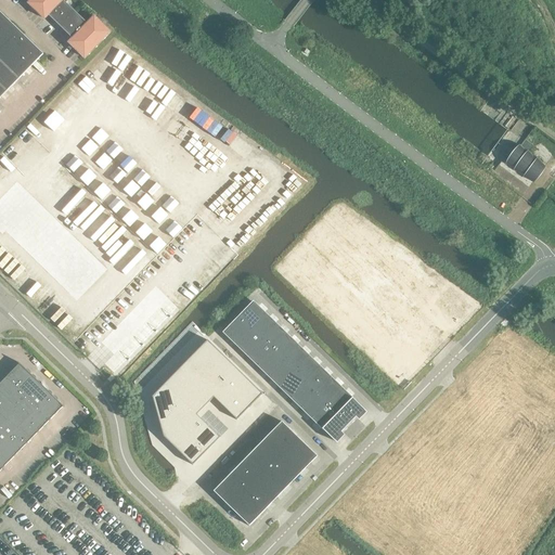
[(31,0),(28,3),(44,20),(48,15),(73,39),(68,43),(85,59),(111,33),(94,17),(88,24),(63,0),(31,0)]
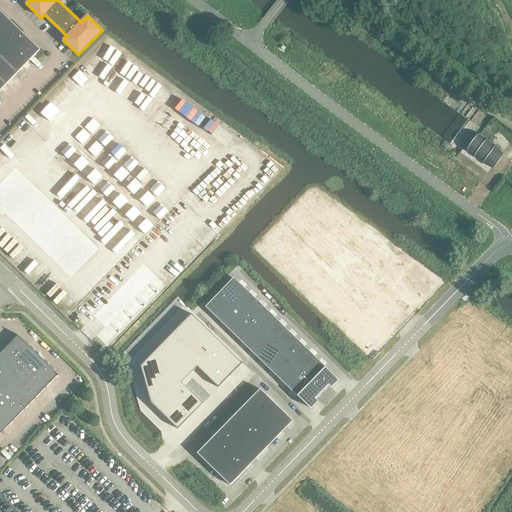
[(0,11),(0,91),(40,50),(0,11)]
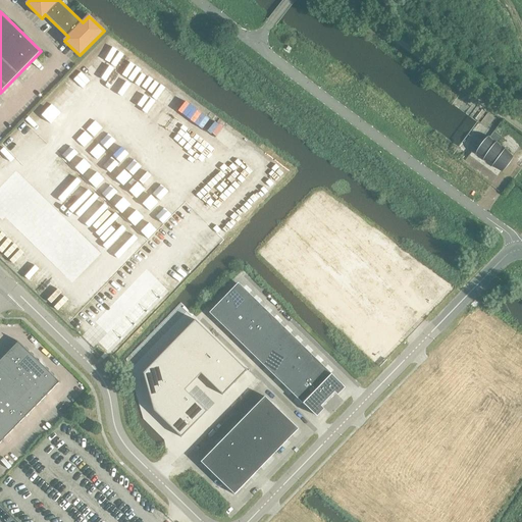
[(107,65),(117,54),(109,46),(98,57),(107,65)]
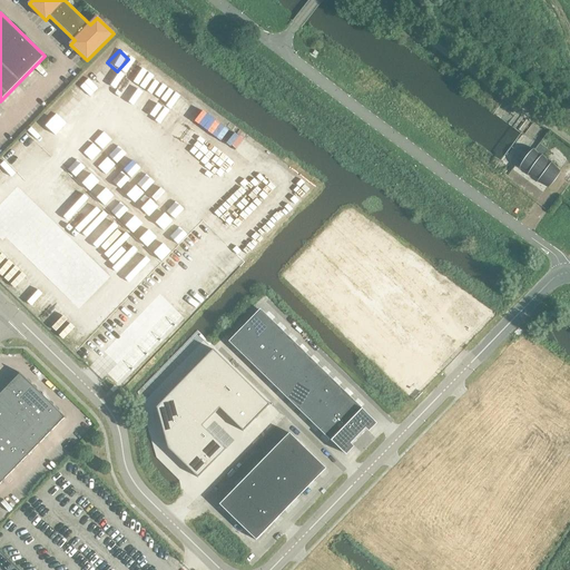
[(139,92),(147,85),(137,76),(130,84),(139,92)]
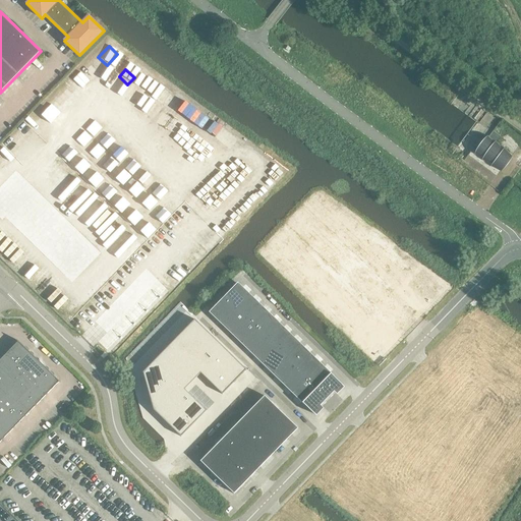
[(108,101),(116,97),(111,87),(103,92),(108,101)]
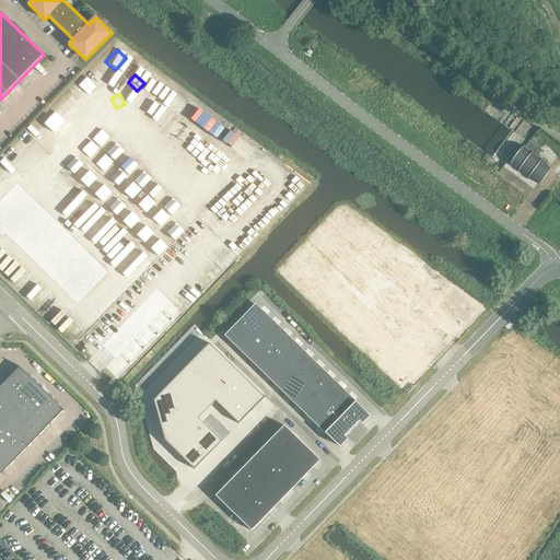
[(536,185),(550,166),(525,148),(522,152),(514,162),(512,166),(520,173),(536,185)]
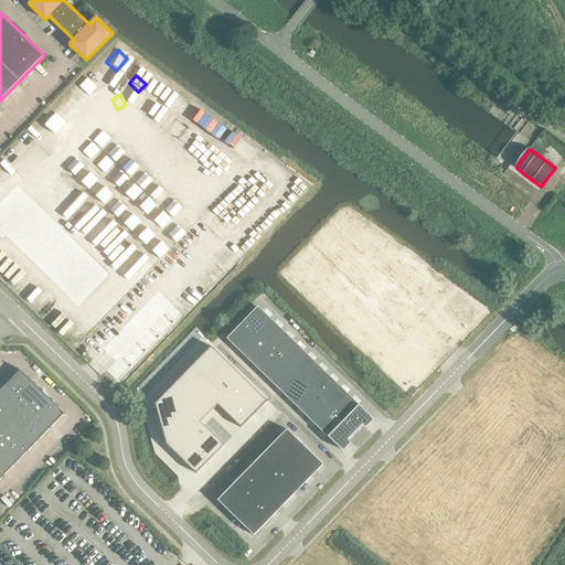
[(373,223),(359,237),(379,256),(392,242),(373,223)]
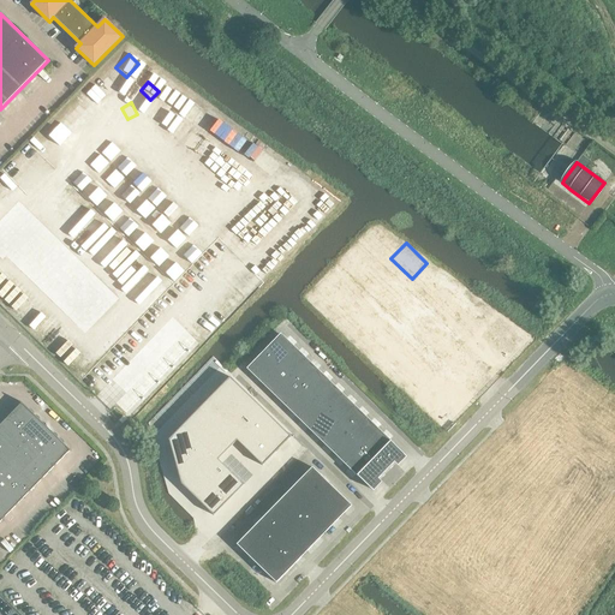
[(368,260),(316,309),(358,347),(422,288),(368,260)]
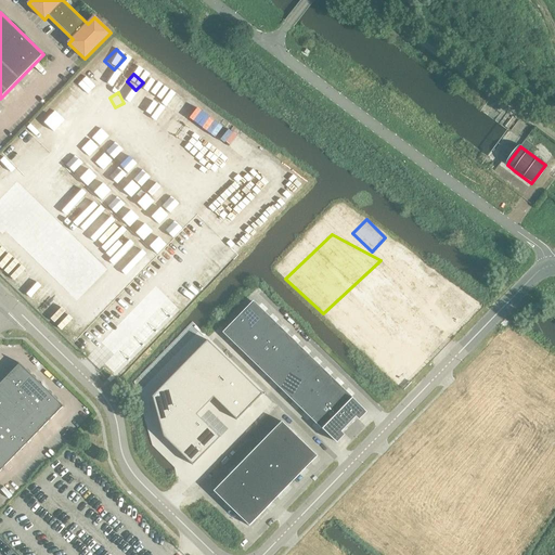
[(412,246),(407,250),(394,236),(386,243),(412,272),(424,260),(412,246)]
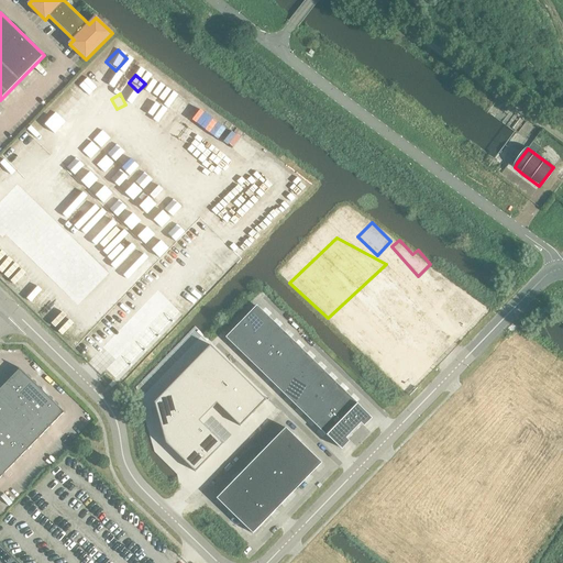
[(432,290),(445,278),(440,273),(427,285),(432,290)]
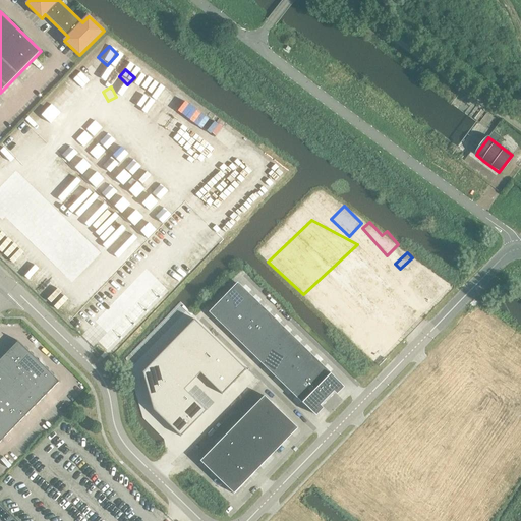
[(380,272),(329,320),(369,359),(430,298),(380,272)]
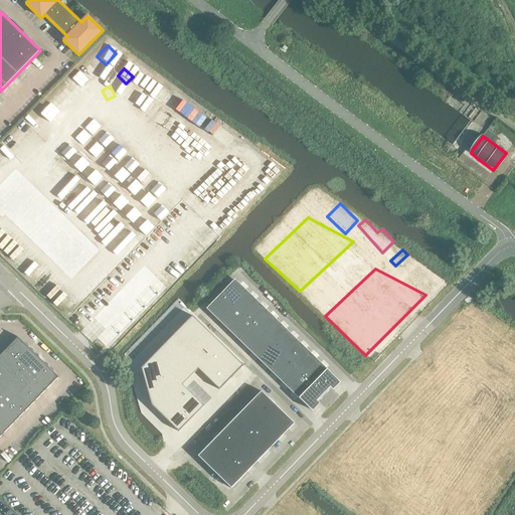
[(232,306),(246,291),(236,281),(222,295),(221,294),(221,295),(232,306)]
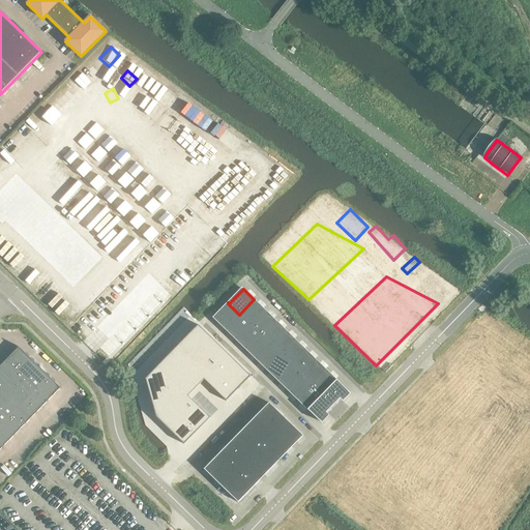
[(249,325),(264,310),(254,299),(239,315),(249,325)]
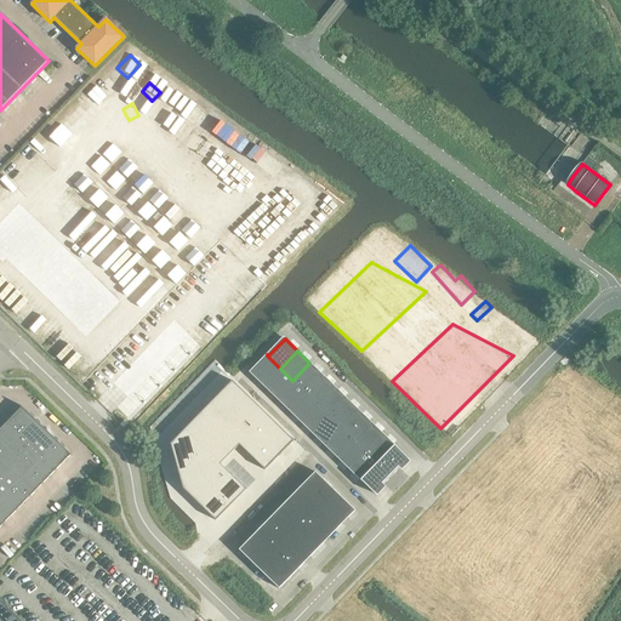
[(263,386),(280,369),(267,355),(266,355),(267,357),(251,374),(263,386)]
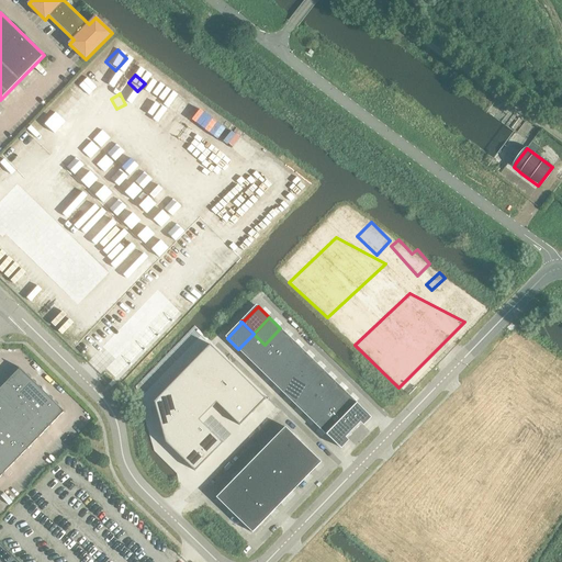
[(276,355),(291,339),(280,328),(265,345),(276,355)]
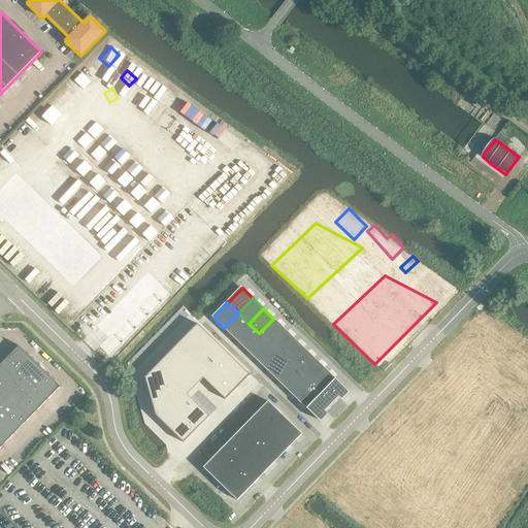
[(234,338),(249,324),(238,314),(224,328),(234,338)]
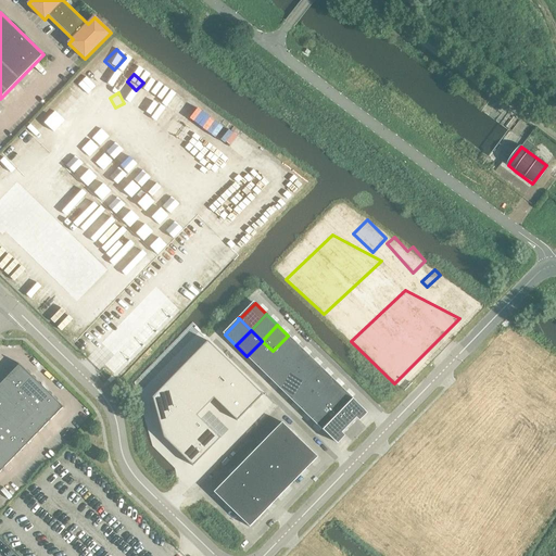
[(283,362),(299,346),(288,336),(273,351),(283,362)]
